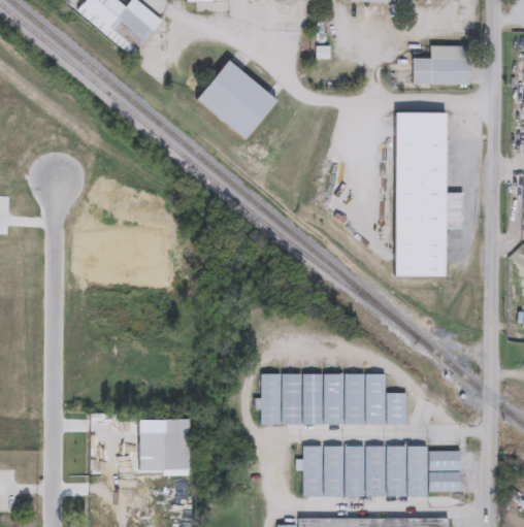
[(138,0),(163,20),(134,56),(76,10),(84,0),(118,0),(127,7),(132,0),(138,0)]
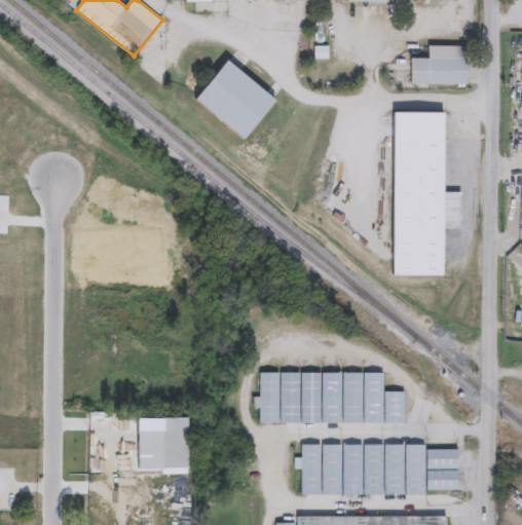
[(413,84),(413,58),(431,58),(431,45),(469,46),(469,84),(413,84)]
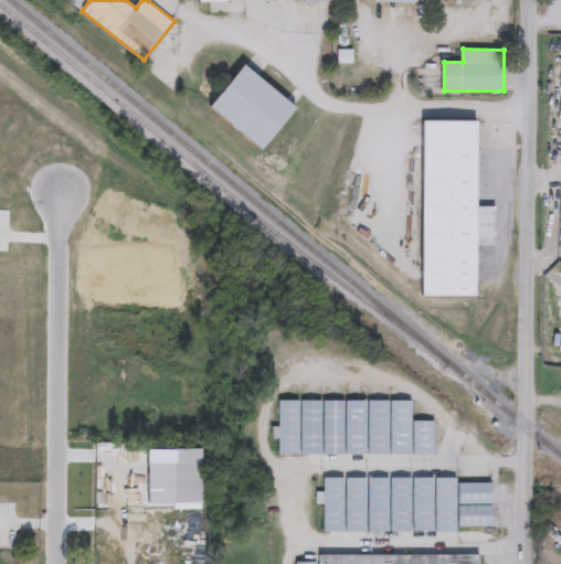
[(210,107),(243,64),(297,106),(264,149),(210,107)]
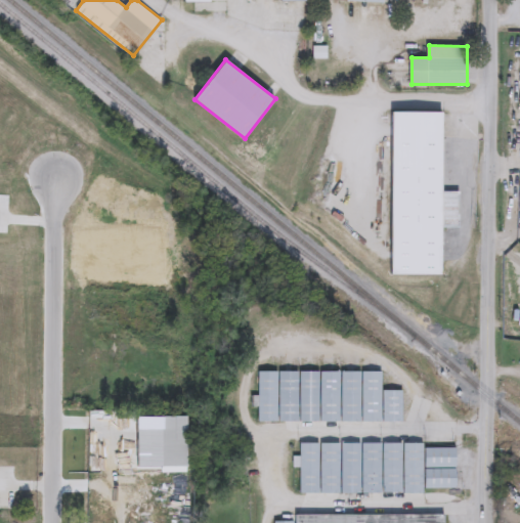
[(392,274),(393,112),(443,113),(443,191),(462,191),(462,227),(442,227),(442,274),(392,274)]
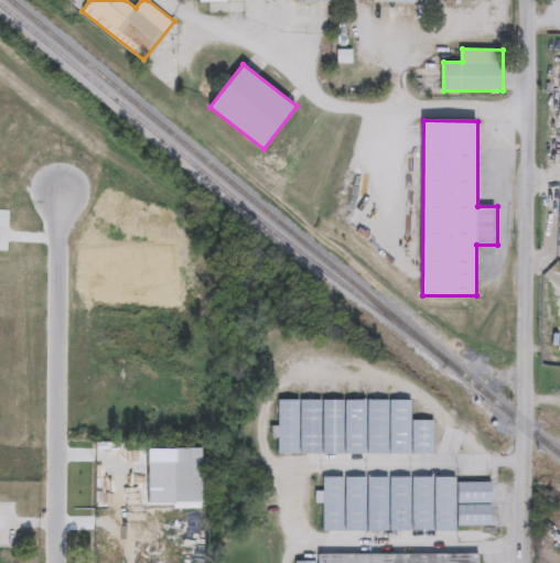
[(280,453),(280,399),(412,399),(412,419),(434,419),(434,453),(280,453)]
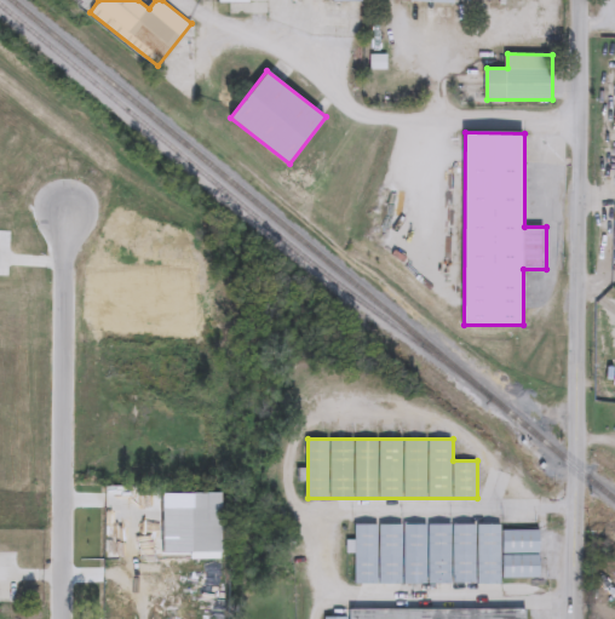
[(164,552),(164,508),(190,508),(190,491),(220,491),(220,552),(164,552)]
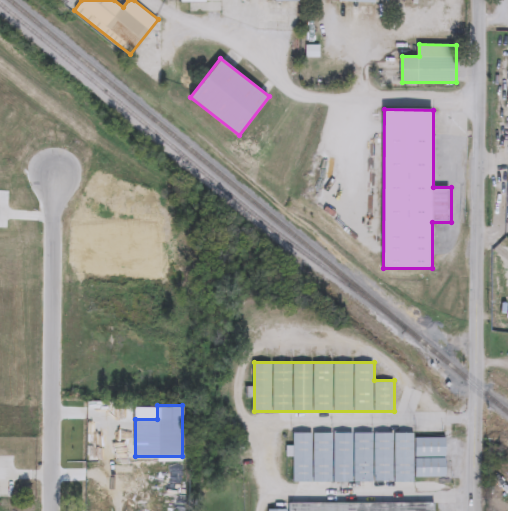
[(333,481),(295,481),(295,432),(314,433),(333,433),(333,481)]
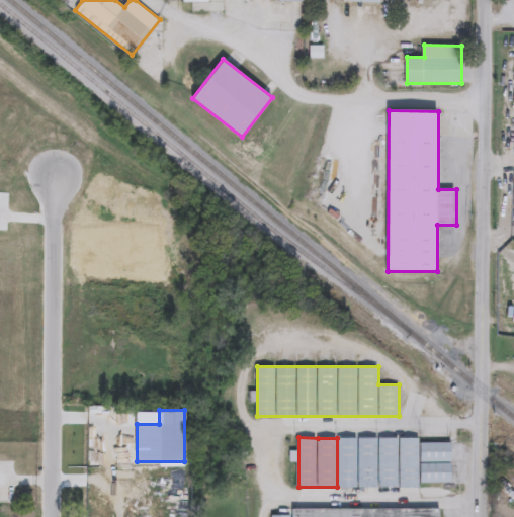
[(379,437),(420,437),(420,442),(452,442),(452,484),(421,484),(421,487),(339,487),(339,437),(379,437)]
